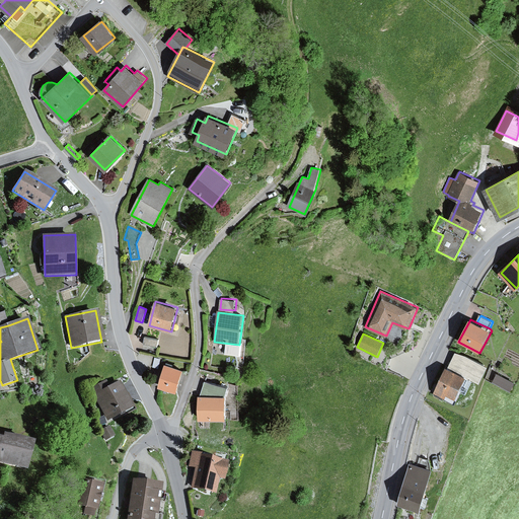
[(161,339),(146,336),(144,345),(159,348),(161,339)]
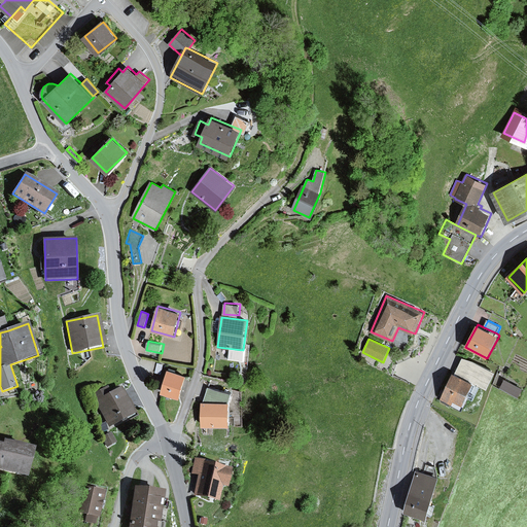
[(495,372),(462,357),(455,374),(473,383),(488,388),(495,372)]
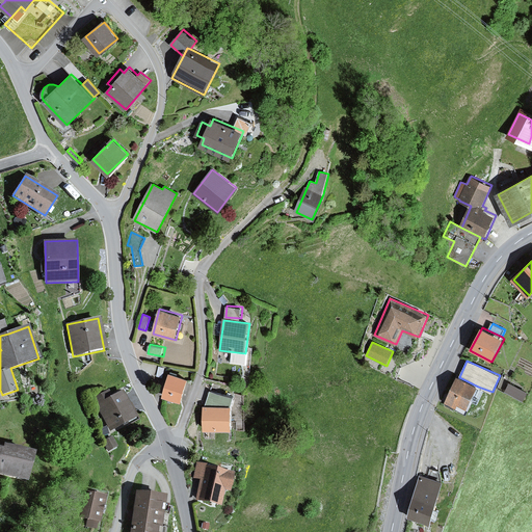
[(165,368),(159,366),(157,376),(162,377),(165,368)]
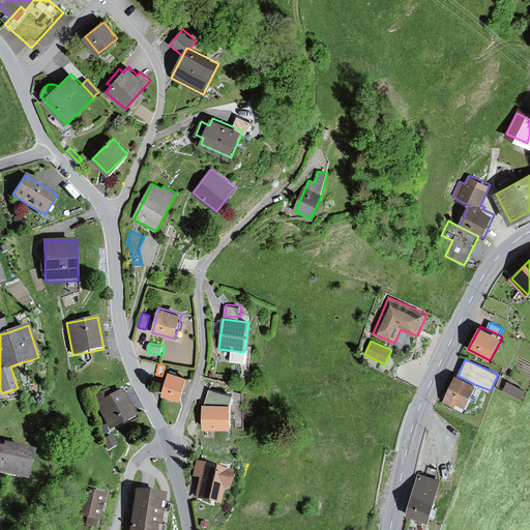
[(187,379),(169,373),(163,394),(181,400),(187,379)]
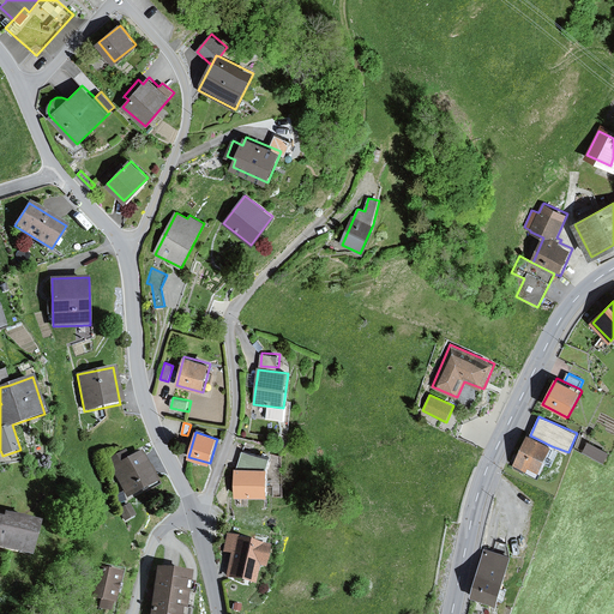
[(530,435),(528,434),(513,465),(528,471),(529,468),(540,473),(552,446),(530,435)]
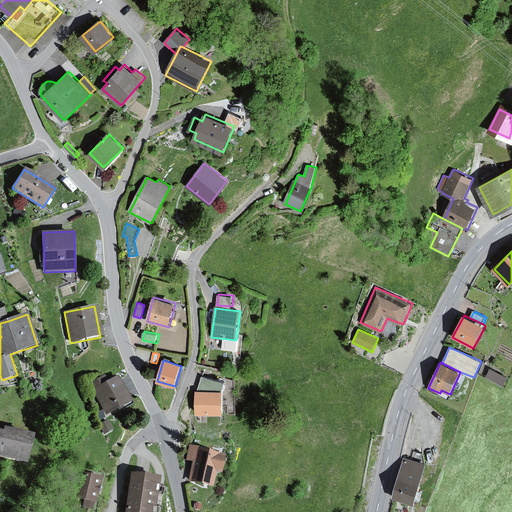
[(510,379),(491,369),(486,378),(506,388),(510,379)]
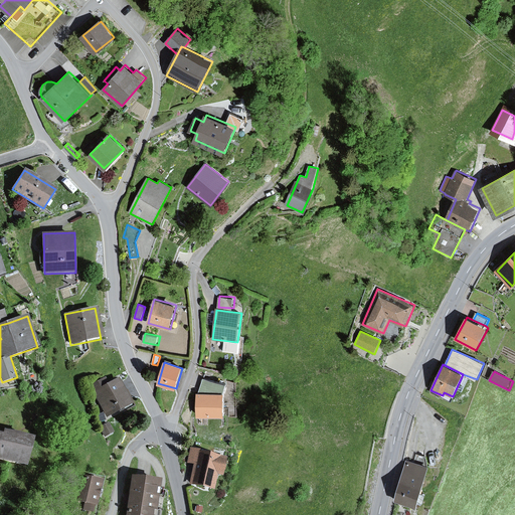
[(106,376),(89,385),(106,418),(132,405),(119,379),(110,383),(106,376)]
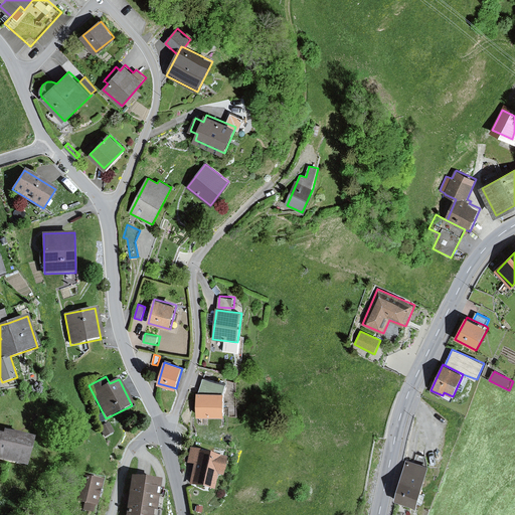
[(227,384),(204,377),(200,392),(225,392),(227,384)]
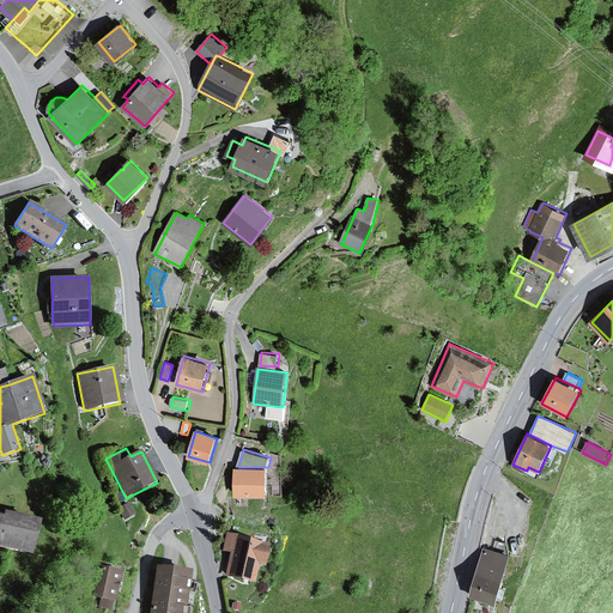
[(238,467),(235,467),(235,495),(267,496),(268,467),(238,467)]
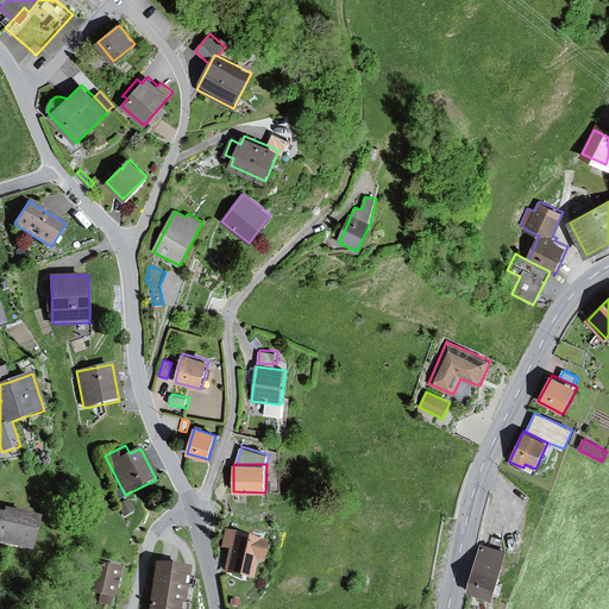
[(121,489),(114,491),(117,500),(124,497),(121,489)]
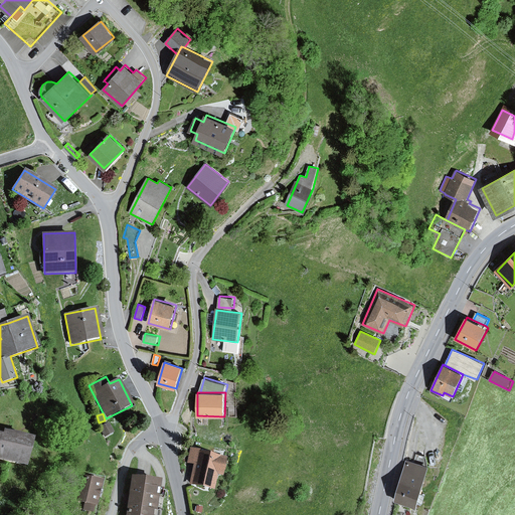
[(109,422),(100,427),(105,438),(114,433),(109,422)]
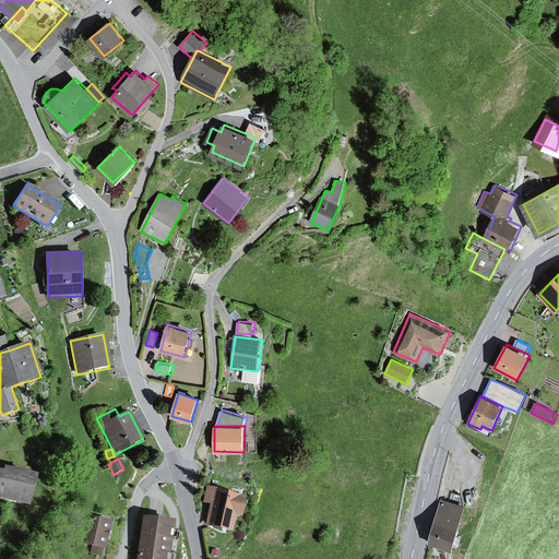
[(0,501),(27,508),(36,476),(0,466),(0,501)]
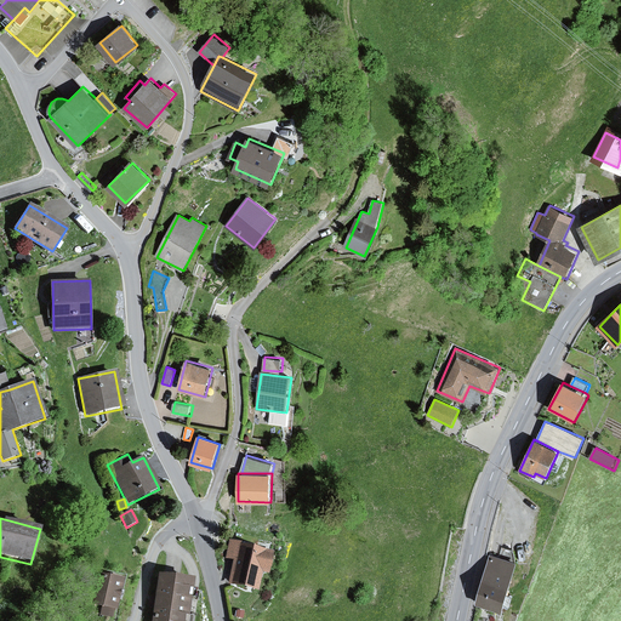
[(233,560),(238,543),(238,541),(229,540),(226,559),(233,560)]
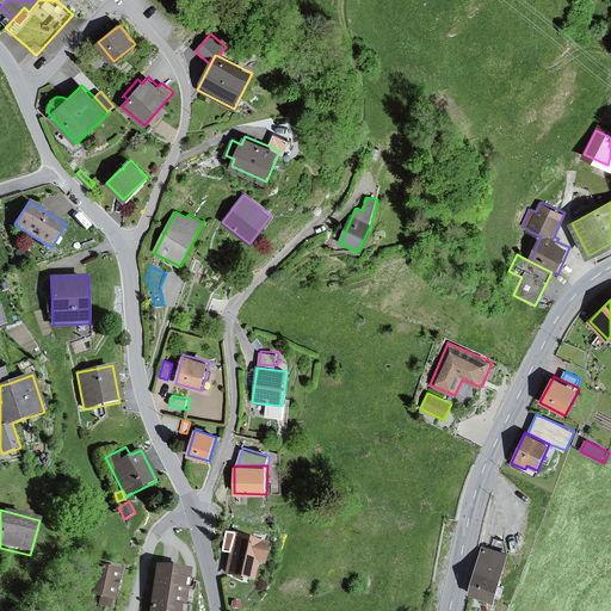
[(269,543),(234,535),(229,551),(224,575),(254,581),(259,563),(264,565),(269,543)]
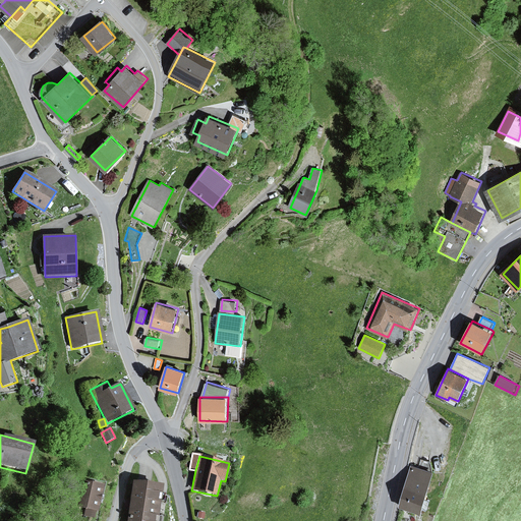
[(432,473),(411,467),(400,505),(421,511),(432,473)]
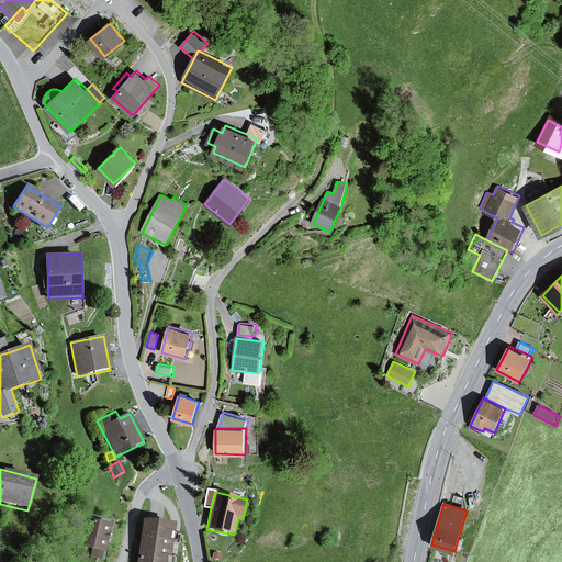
[(112,525),(88,519),(81,548),(92,550),(90,558),(101,560),(103,552),(105,552),(112,525)]
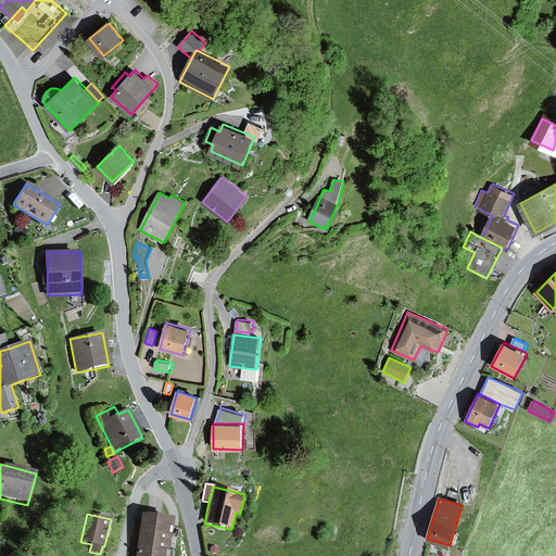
[(173,518),(141,515),(136,555),(167,555),(172,528),(173,518)]
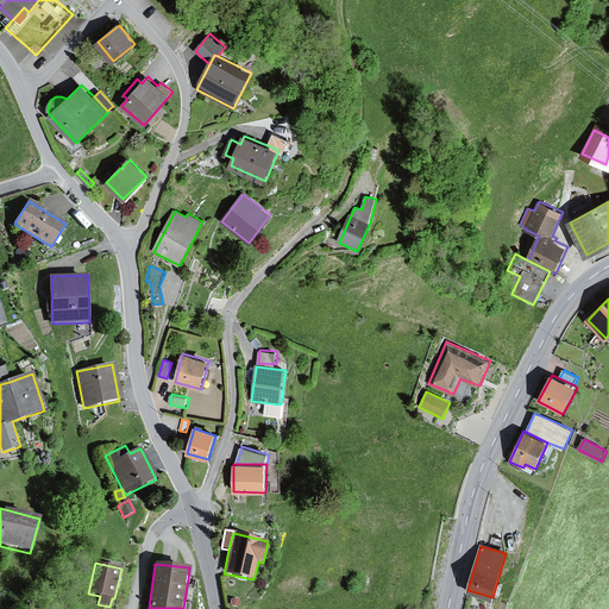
[(199,608),(195,579),(188,578),(183,608),(199,608)]
